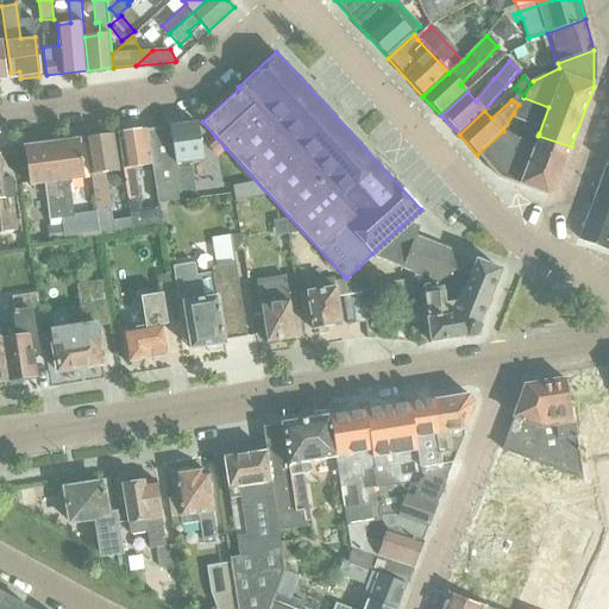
[(170,124),(148,127),(152,163),(157,201),(181,198),(196,195),(192,161),(201,159),(203,159),(199,120),(170,124)]
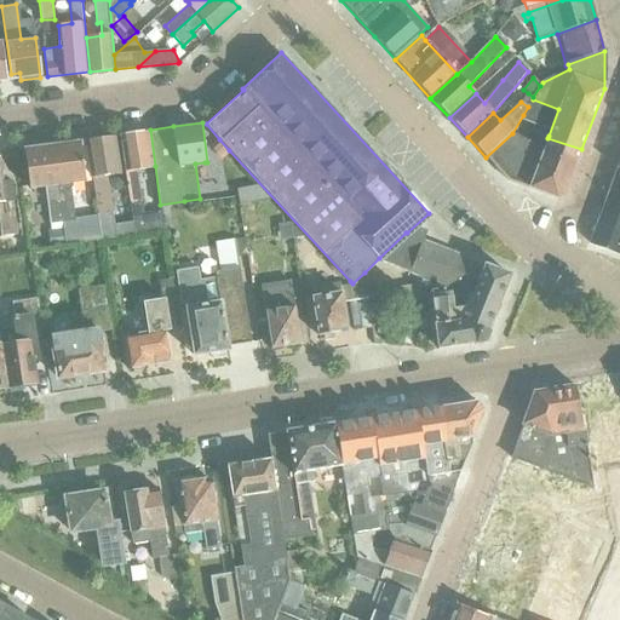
[(155,166),(150,130),(121,133),(135,235),(164,230),(161,211),(144,213),(142,201),(141,201),(137,168),(155,166)]
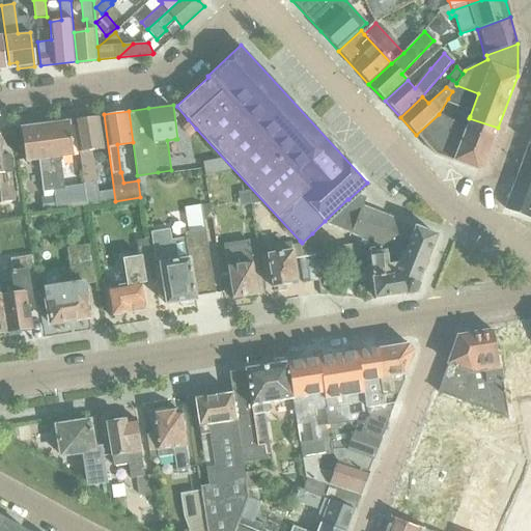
[(439,114),(416,135),(435,156),(476,171),(482,170),(498,128),(469,118),(470,116),(457,111),(453,122),(439,114)]
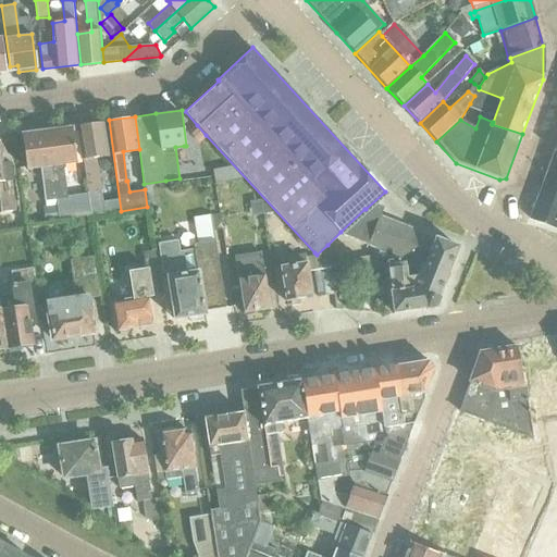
[(78,124),(88,190),(90,208),(103,206),(100,188),(96,156),(109,153),(104,120),(78,124)]
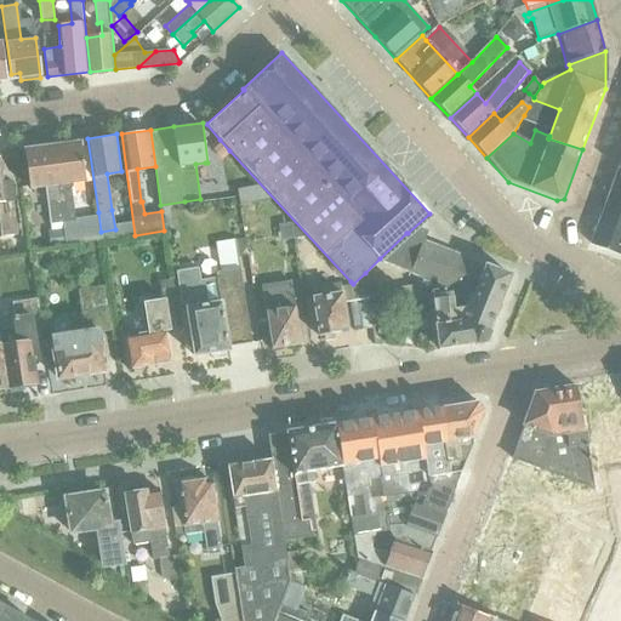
[(68,144),(53,146),(64,221),(75,220),(69,182),(89,178),(83,142),(80,143),(80,140),(69,141),(68,144)]
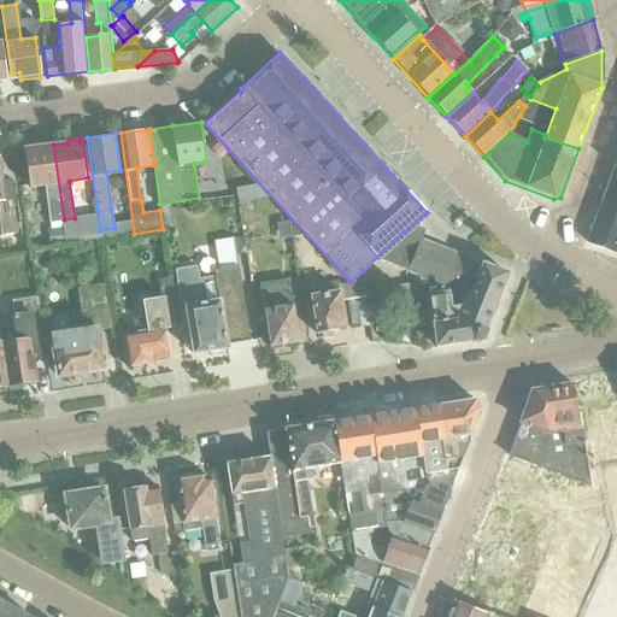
[(218,139),(211,146),(221,157),(228,150),(218,139)]
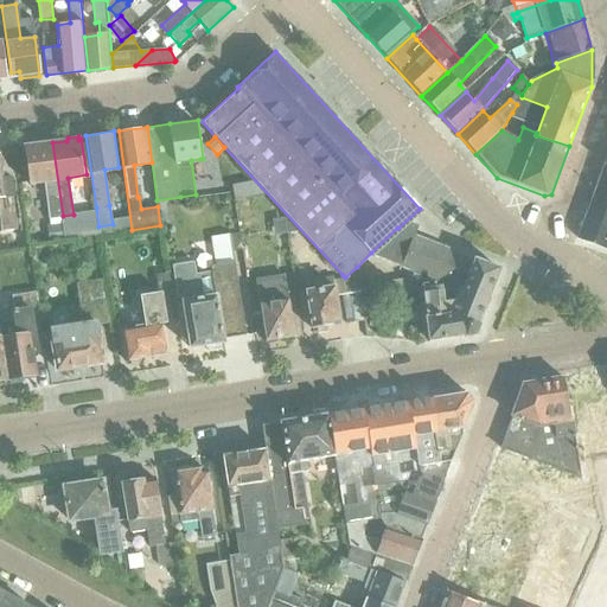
[(27,146),(25,146),(29,181),(45,180),(50,217),(63,216),(52,142),(39,145),(38,142),(27,144),(27,146)]
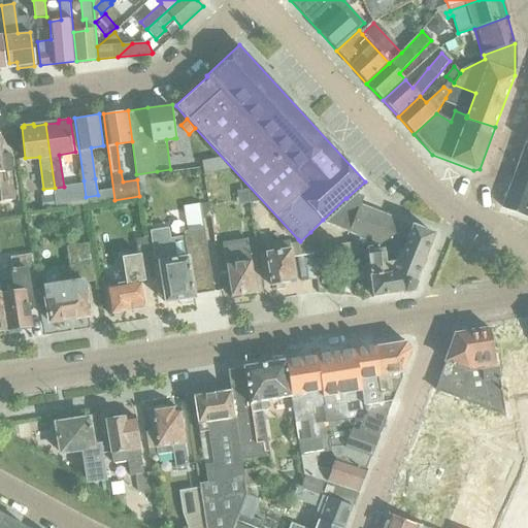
[(0,196),(1,201),(14,200),(11,172),(13,172),(10,155),(2,156),(0,136),(0,196)]
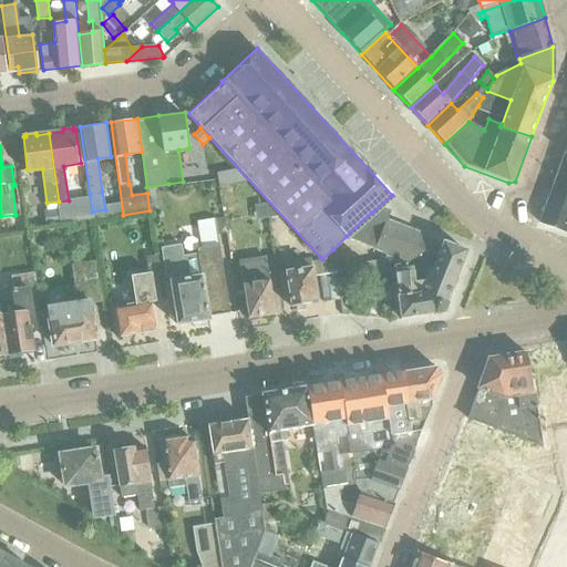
[(566,147),(554,186),(540,224),(566,233),(566,147)]
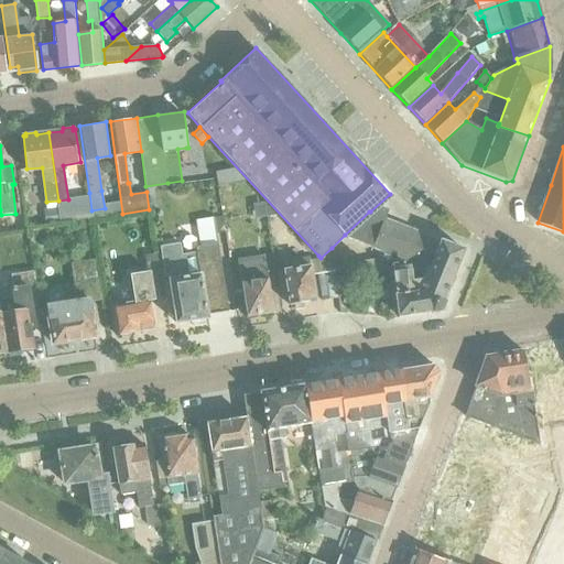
[(45,209),(47,223),(58,221),(57,208),(45,209)]
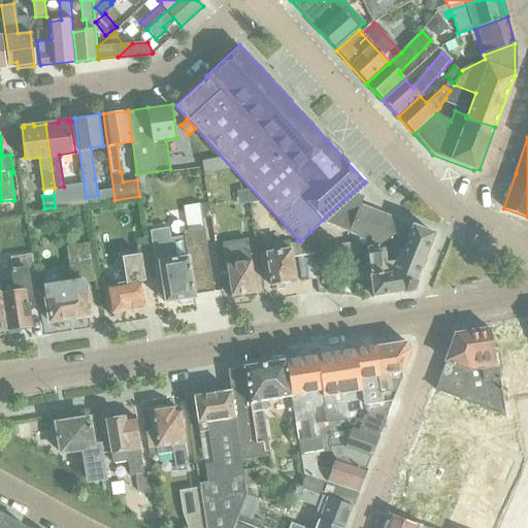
[(345,198),(323,220),(368,238),(374,296),(404,293),(405,294),(414,293),(418,283),(416,282),(434,234),(345,198)]
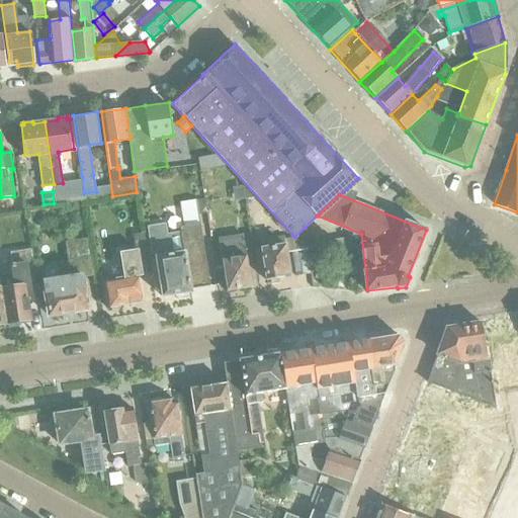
[(179,199),(183,225),(183,227),(179,227),(180,233),(167,235),(165,222),(147,225),(151,253),(155,252),(162,295),(173,293),(176,297),(185,296),(189,291),(190,290),(189,286),(208,283),(195,197),(179,199)]
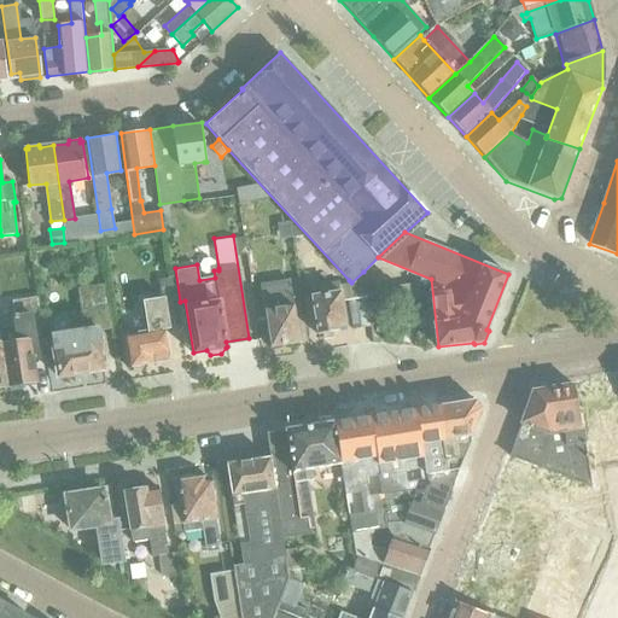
[(349,280),(309,287),(316,333),(321,332),(321,337),(331,336),(330,330),(336,328),(334,325),(344,322),(340,302),(366,297),(363,272),(351,283),(349,280)]
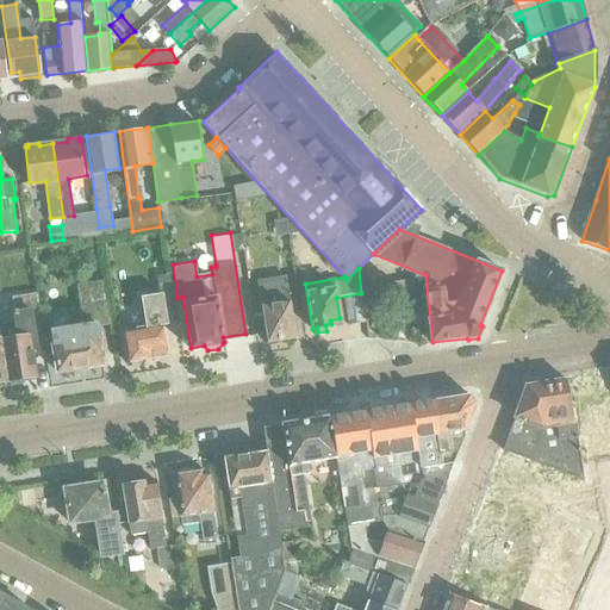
[(285,274),(256,279),(259,293),(266,341),(294,336),(287,288),(285,274)]
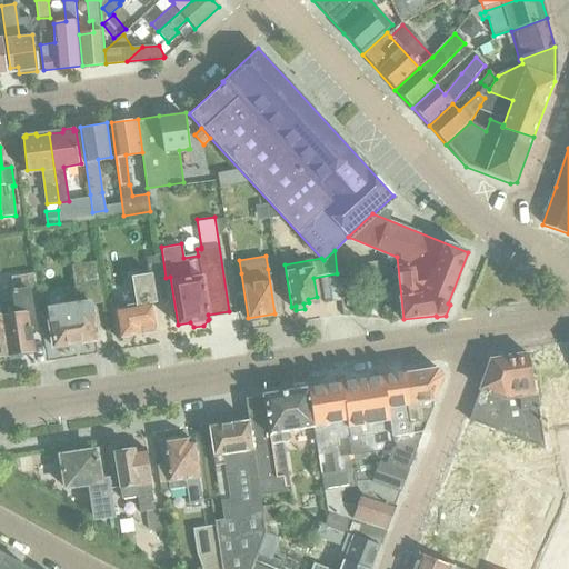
[(391,271),(389,260),(349,266),(351,277),(391,271)]
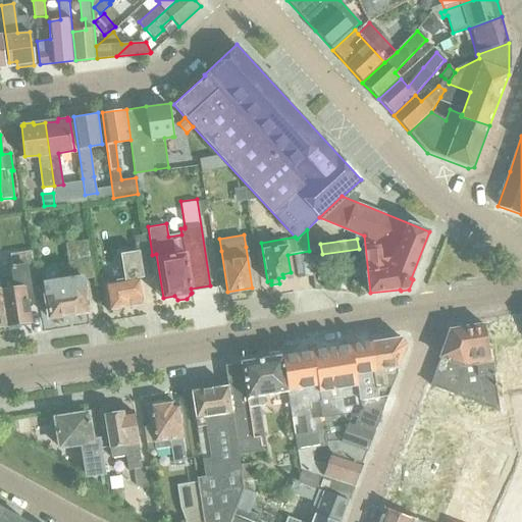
[(66,247),(68,258),(71,277),(43,281),(49,318),(88,312),(82,278),(94,277),(89,244),(66,247)]
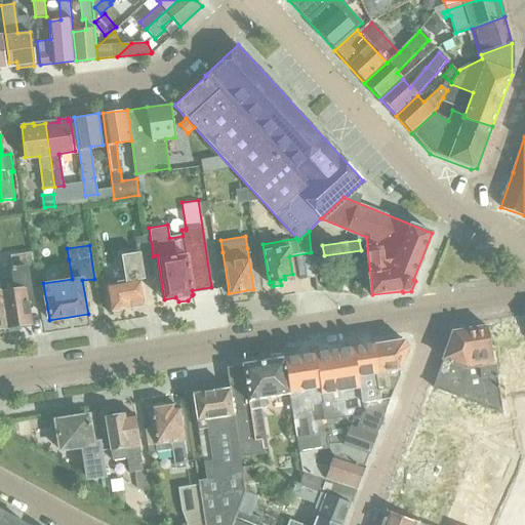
[(0,287),(0,291),(0,294),(5,327),(30,323),(27,304),(33,304),(29,279),(35,278),(31,252),(10,256),(13,279),(0,280),(0,287)]
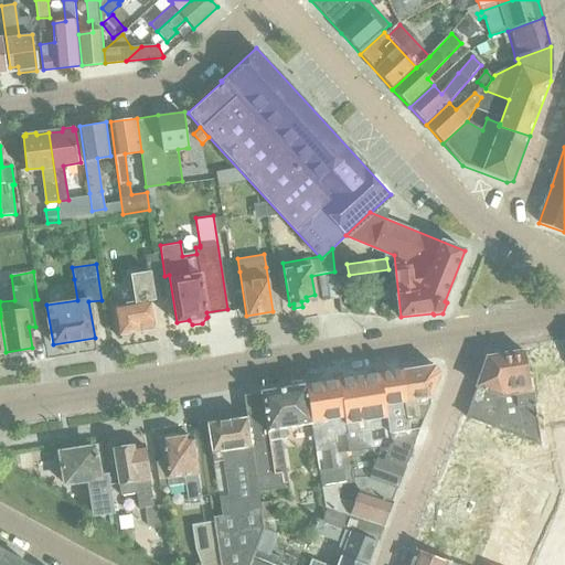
[(153,323),(150,302),(156,301),(151,273),(130,276),(135,301),(112,305),(116,334),(119,333),(123,338),(129,337),(131,331),(141,330),(141,326),(153,323)]
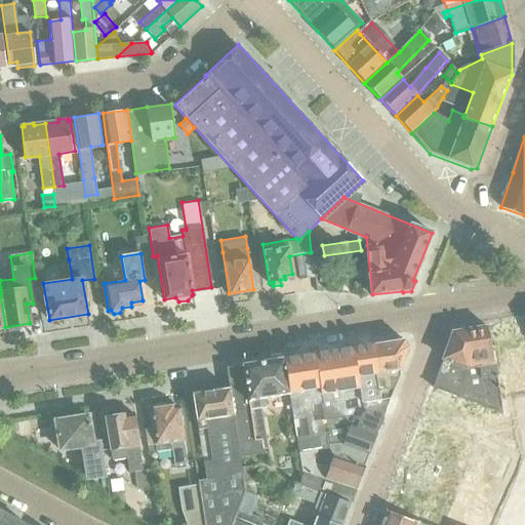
[(296,257),(298,280),(313,278),(310,256),(296,257)]
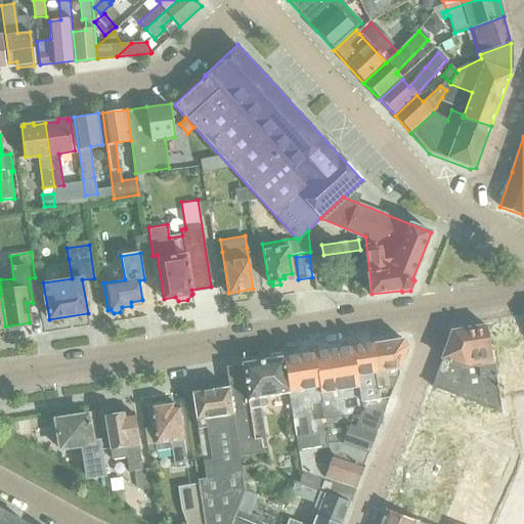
[(454,332),(434,387),(503,412),(488,326),(454,332)]
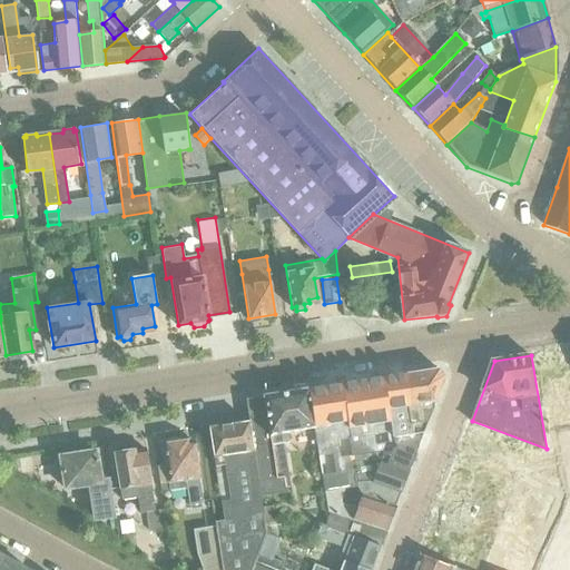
[(442,370),(409,375),(413,406),(409,406),(411,424),(430,422),(446,376),(442,370)]
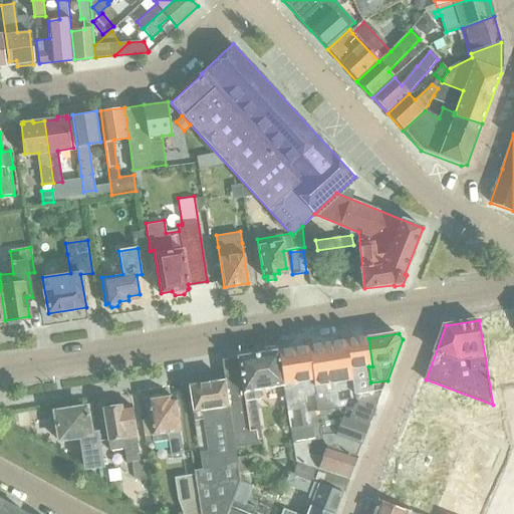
[(368,338),(347,341),(357,406),(378,403),(383,390),(371,393),(366,393),(364,382),(370,382),(368,366),(372,366),(368,338)]
